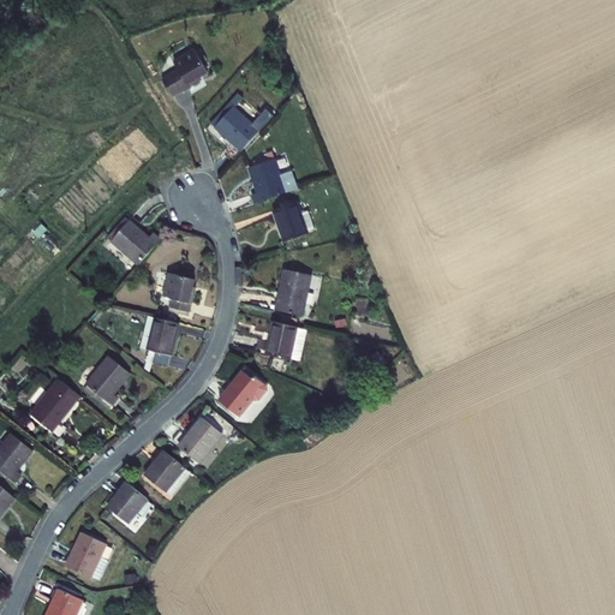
[(161,76),(173,96),(187,87),(201,79),(198,76),(208,70),(193,47),(172,60),(175,67),(161,76)]
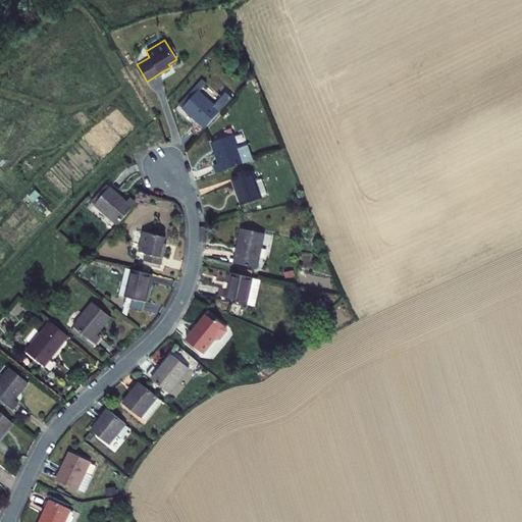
[(181,107),(205,127),(221,109),(198,89),(181,107)]
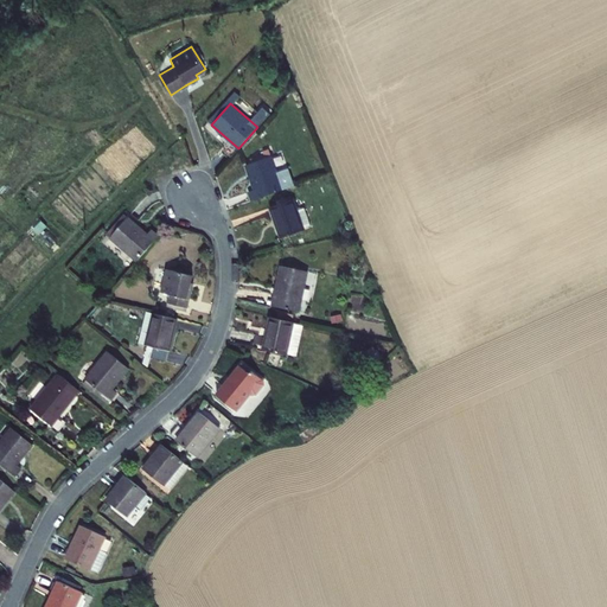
[(247,191),(249,200),(282,189),(295,185),(289,167),(276,171),(270,155),(244,165),(253,189),(247,191)]
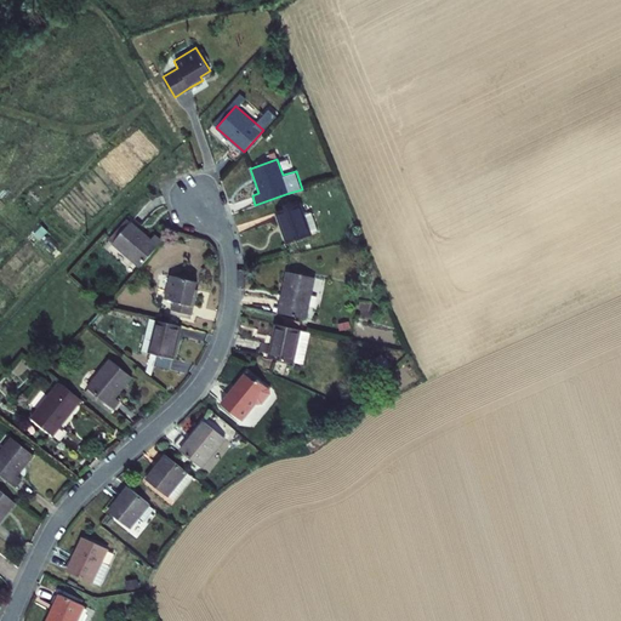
[(275,211),(286,243),(311,235),(318,233),(312,212),(305,214),(301,203),(275,211)]
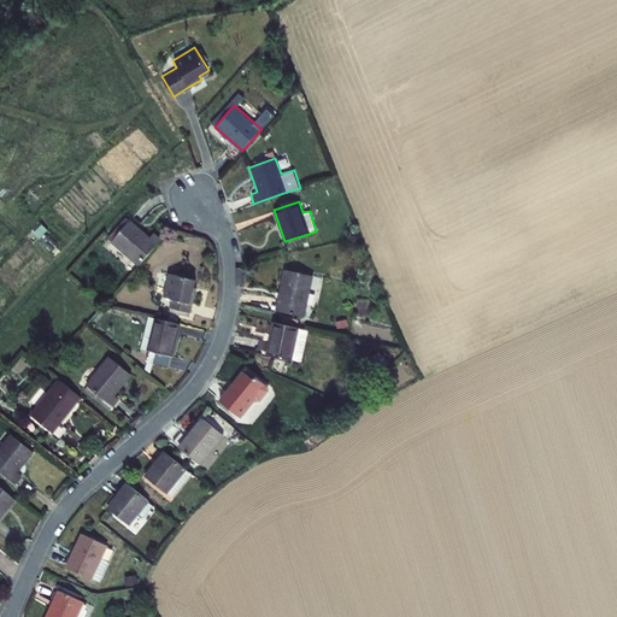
[(129,219),(110,241),(139,265),(162,239),(154,233),(151,238),(129,219)]
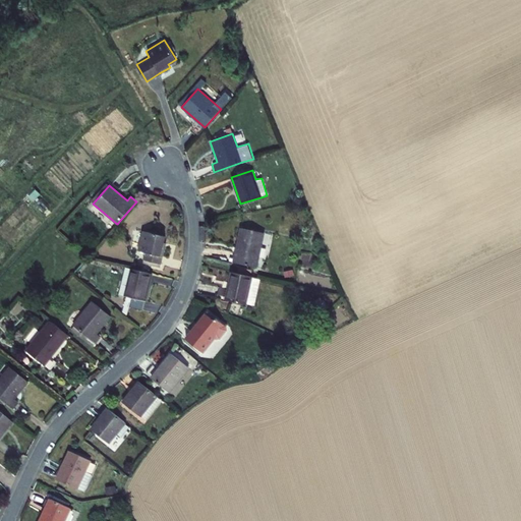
[(233,261),(257,267),(266,232),(240,226),(233,261)]
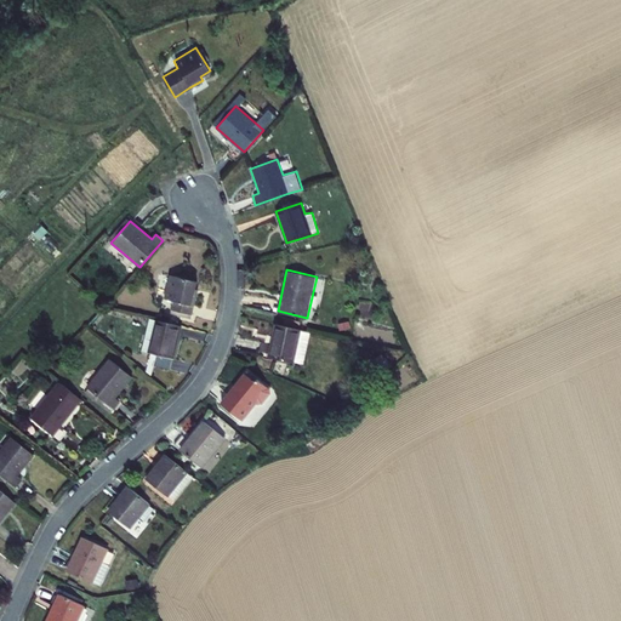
[(170,273),(165,296),(174,298),(170,309),(193,315),(195,303),(199,289),(195,289),(197,279),(170,273)]
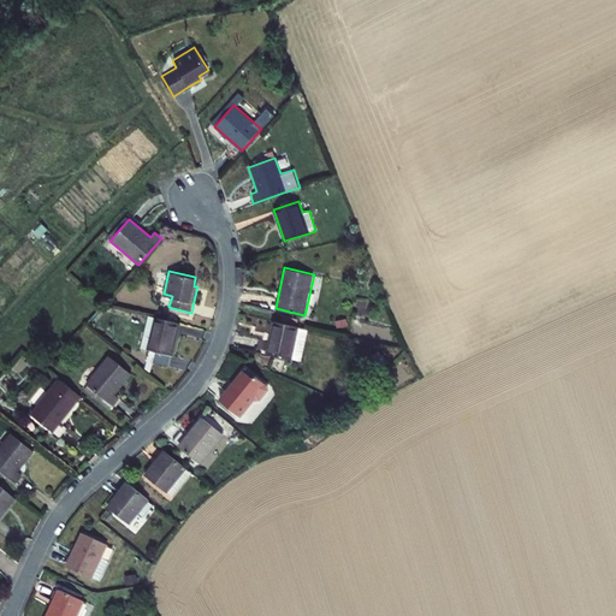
[(179,323),(154,317),(147,349),(172,355),(179,323)]
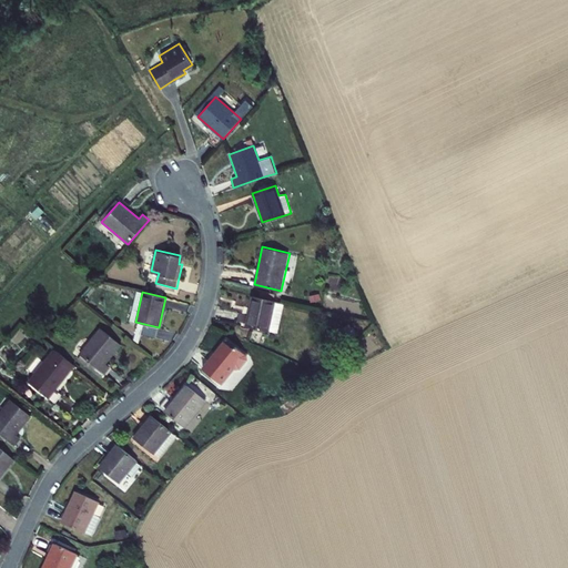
[(275,300),(251,294),(243,325),(267,331),(277,333),(284,304),(274,302),(275,300)]
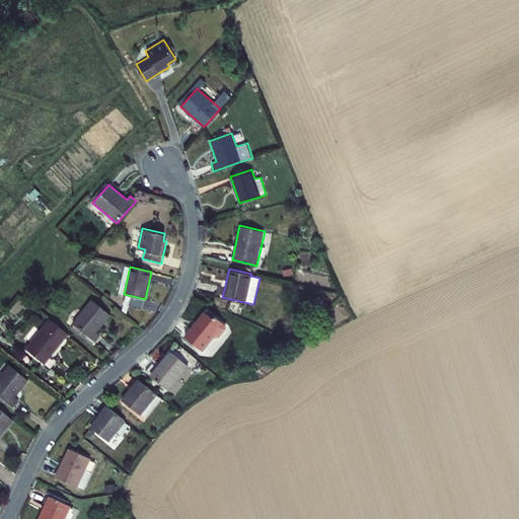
[(101,336),(97,332),(110,315),(91,299),(72,322),(96,342),(101,336)]
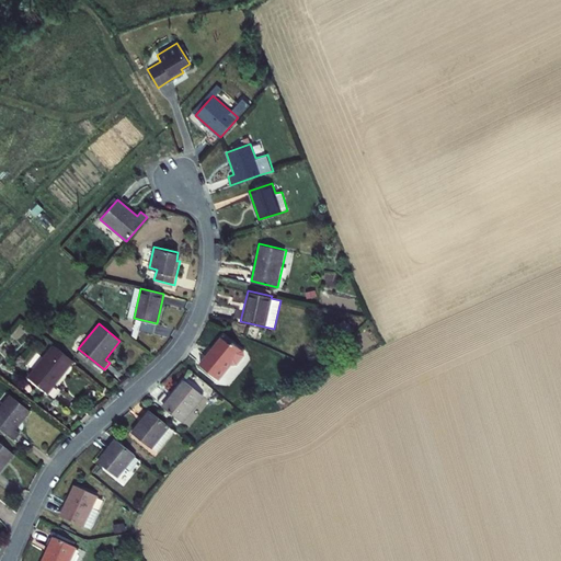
[(222,336),(199,363),(218,378),(231,363),(233,365),(238,364),(244,356),(244,352),(233,342),(231,344),(222,336)]
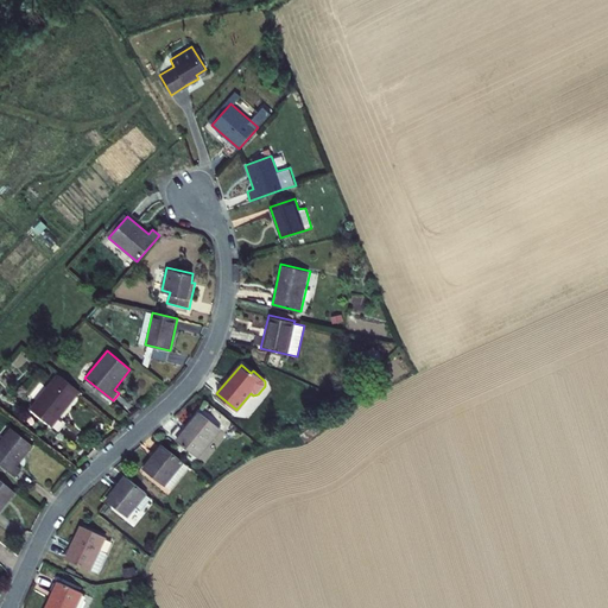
[(31,407),(52,424),(80,391),(58,373),(31,407)]
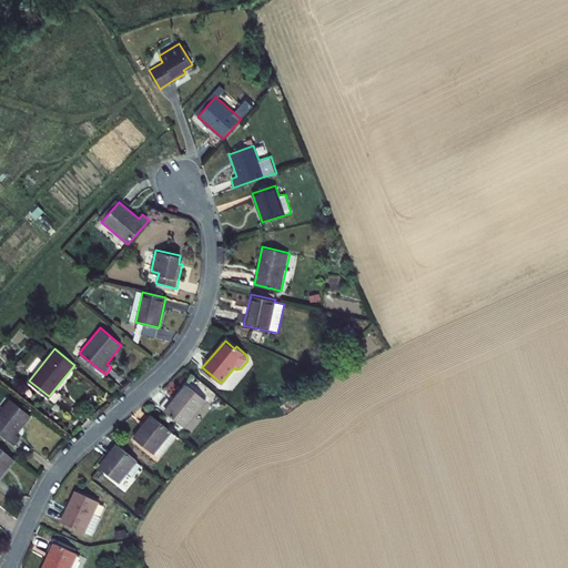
[(188,381),(164,411),(185,427),(210,397),(188,381)]
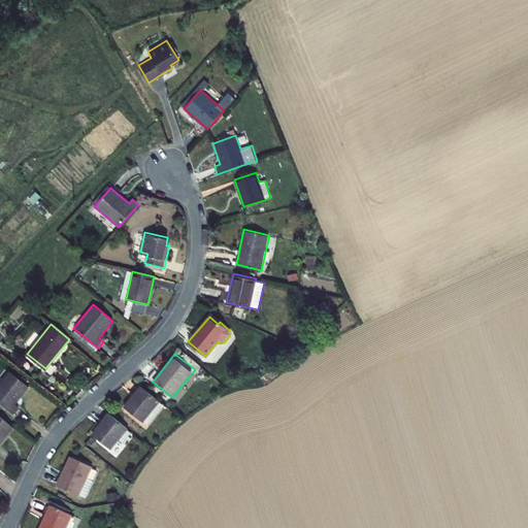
[(22,403),(18,400),(29,386),(9,370),(0,382),(0,402),(13,414),(22,403)]
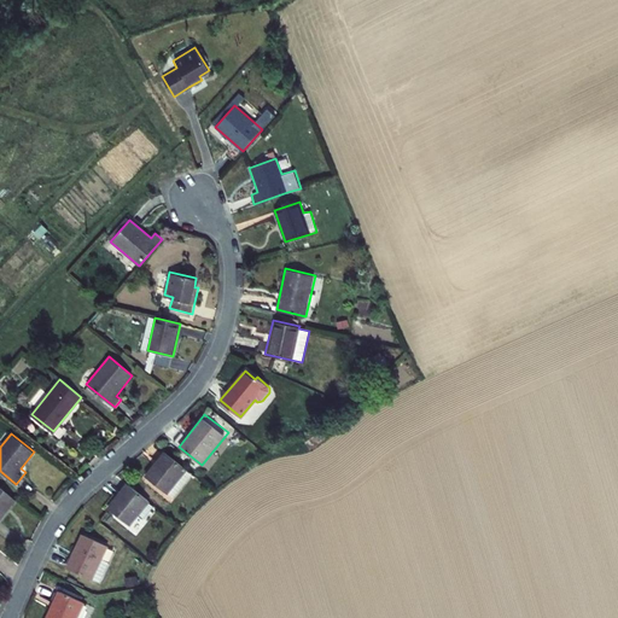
[(165,494),(186,468),(167,452),(145,477),(165,494)]
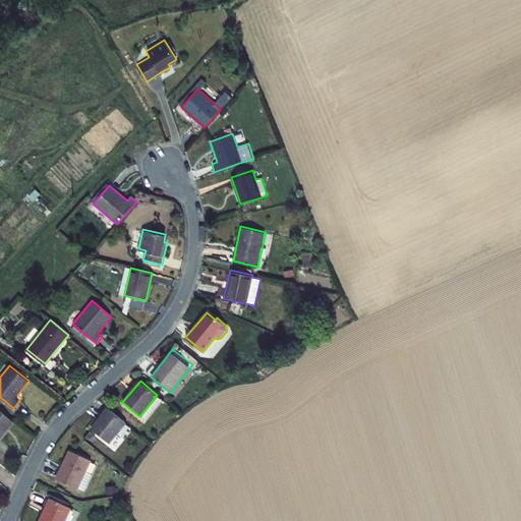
[(126,422),(106,407),(90,427),(110,444),(126,422)]
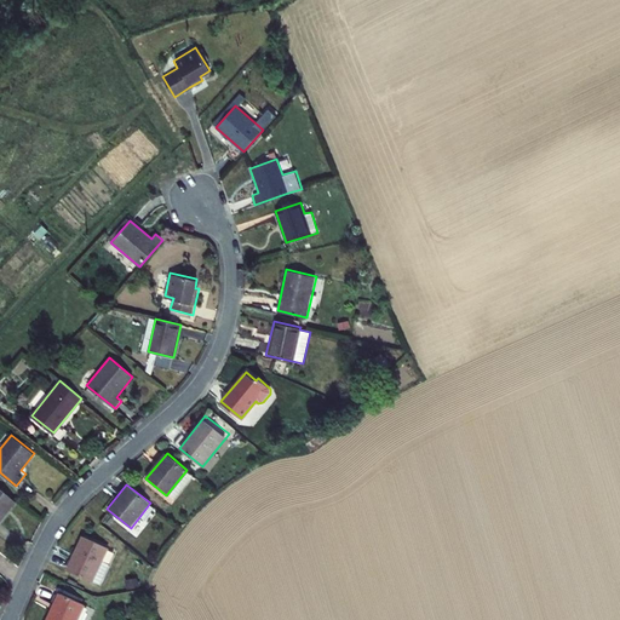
[(0,489),(0,521),(16,503),(0,489)]
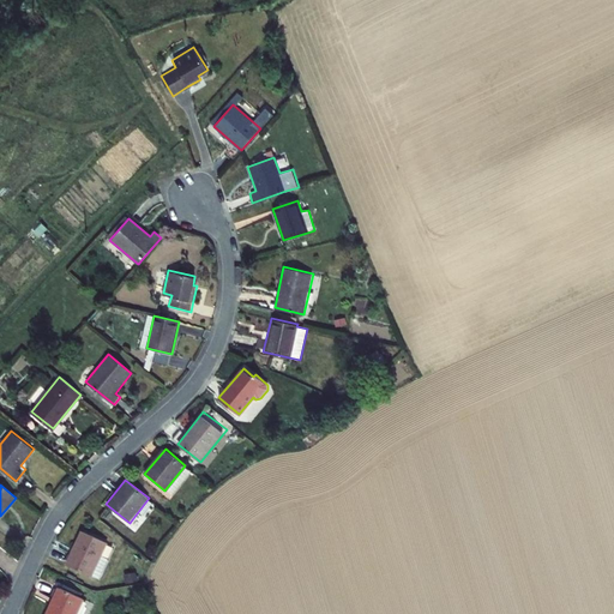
[(82,530),(66,564),(91,576),(98,579),(108,559),(102,555),(108,542),(82,530)]
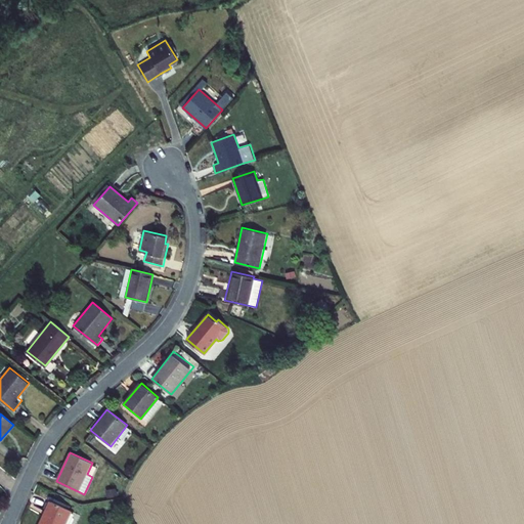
[(66,523),(72,511),(48,500),(37,523),(66,523)]
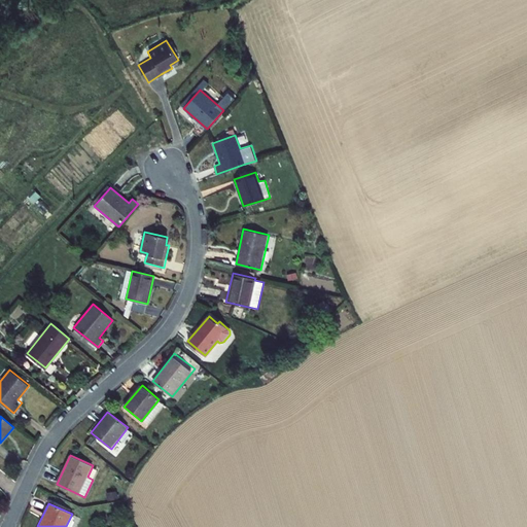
All buildings are outlined.
